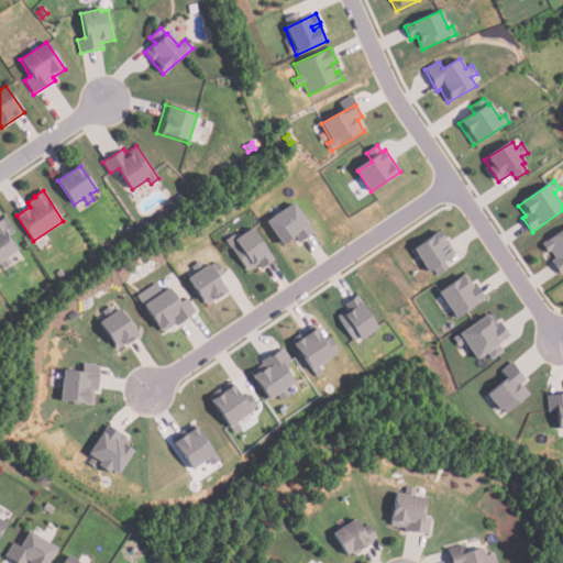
[(179,206),(175,198),(180,195),(185,201),(179,206)]
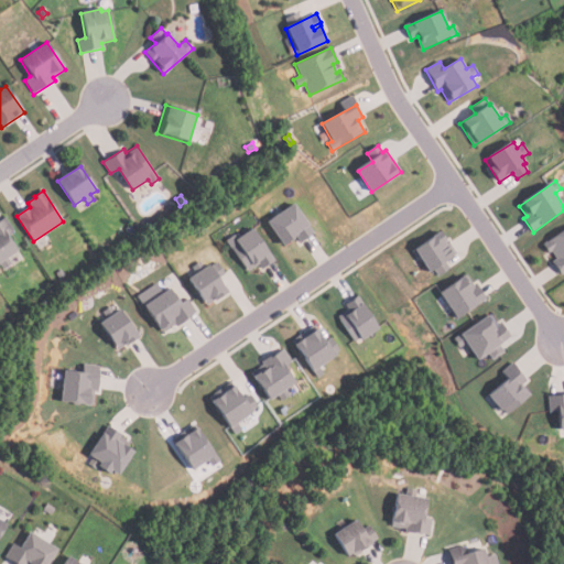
[(267,223),(294,204),(315,234),(301,243),(296,238),(283,247),(267,223)]
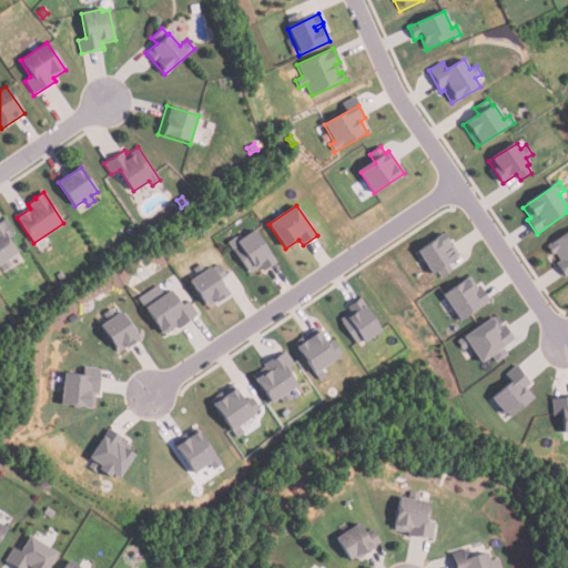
[(0,221),(4,219),(13,233),(7,237),(17,254),(8,261),(11,266),(2,272),(0,269),(0,221)]
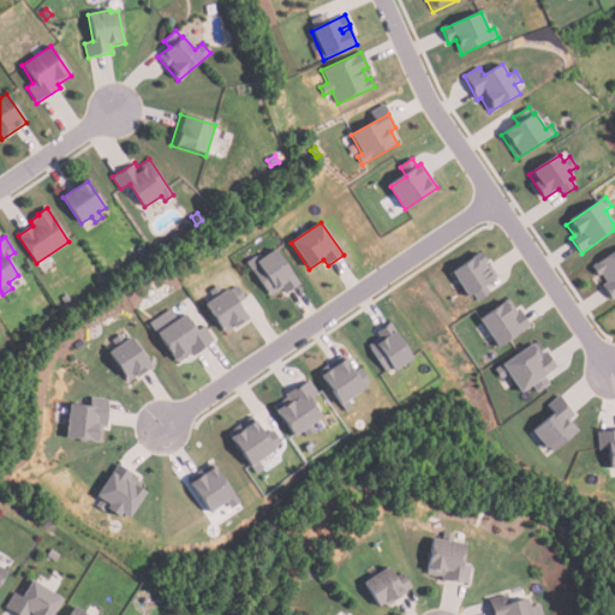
[(141,260),(136,251),(143,246),(148,254),(141,260)]
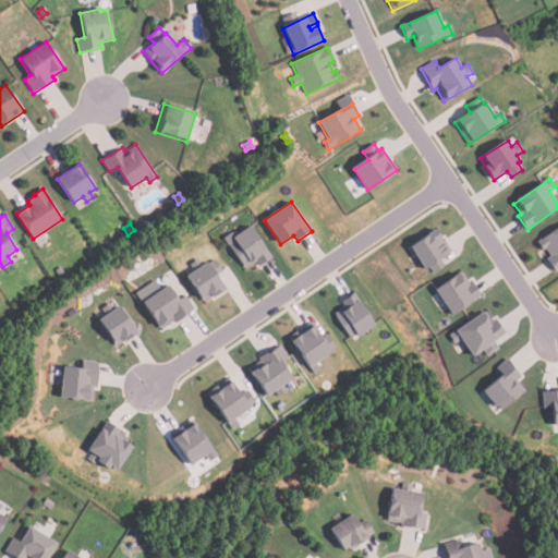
[(246,269),(225,239),(237,231),(239,234),(251,226),(273,258),(261,267),(256,262),(246,269)]
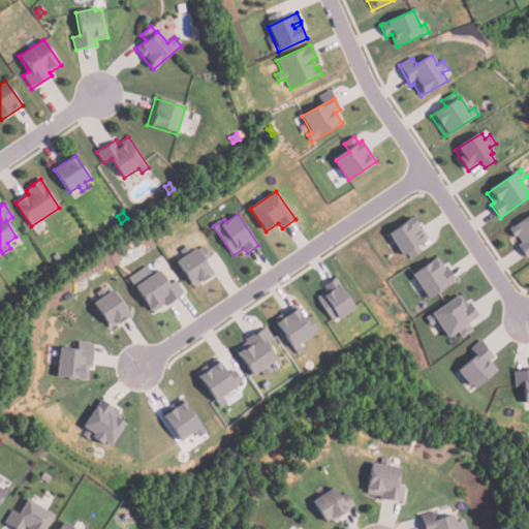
[(509,229),(528,216),(528,255),(526,257),(519,247),(523,244),(518,237),(515,239),(509,229)]
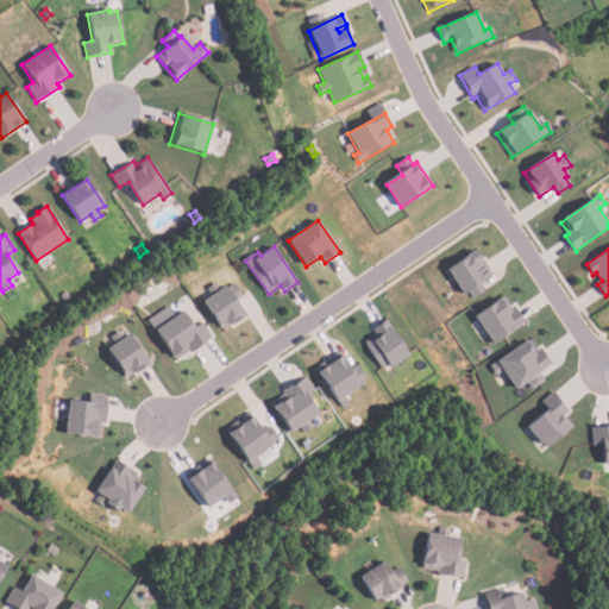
[(475,251),(443,272),(449,281),(451,278),(463,295),(469,292),(472,299),(483,290),(479,283),(493,274),(485,263),(482,265),(479,262),(482,261),(475,251)]
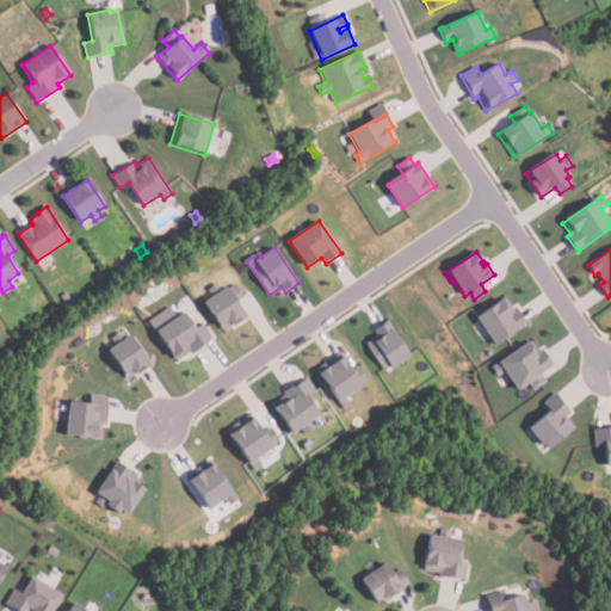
[(204,303),(223,332),(233,325),(234,327),(247,318),(238,302),(245,297),(236,284),(229,289),(228,288),(222,291),(217,284),(209,290),(214,297),(204,303)]
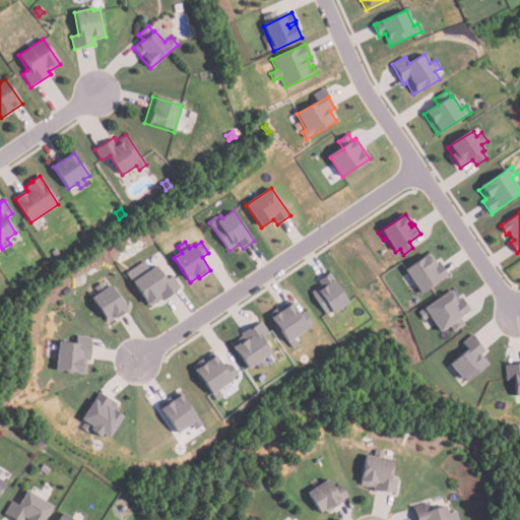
[(55,258),(51,253),(56,249),(60,255),(55,258)]
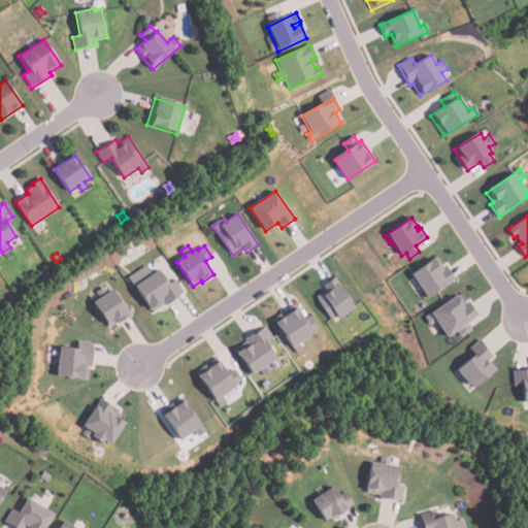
[(457,282),(428,300),(410,274),(436,258),(444,269),(448,267),(457,282)]
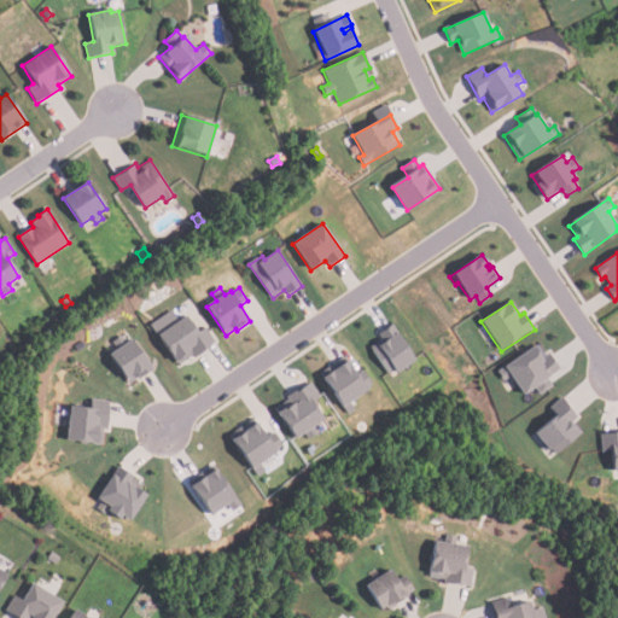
[(187,318),(198,334),(207,330),(216,345),(193,360),(192,357),(178,367),(151,326),(173,312),(179,322),(187,318)]
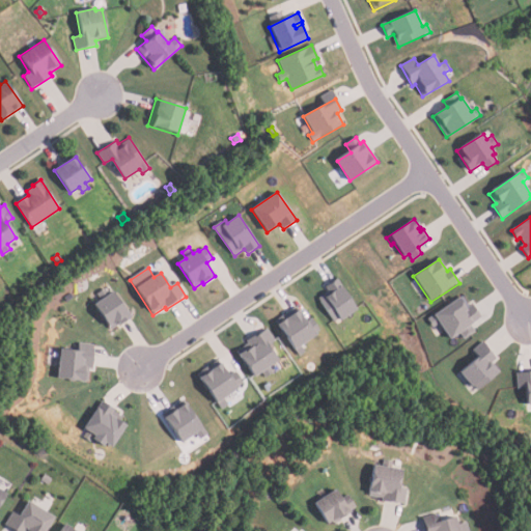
[(336,279),(358,310),(341,322),(339,318),(333,323),(317,299),(327,292),(324,287),(336,279)]
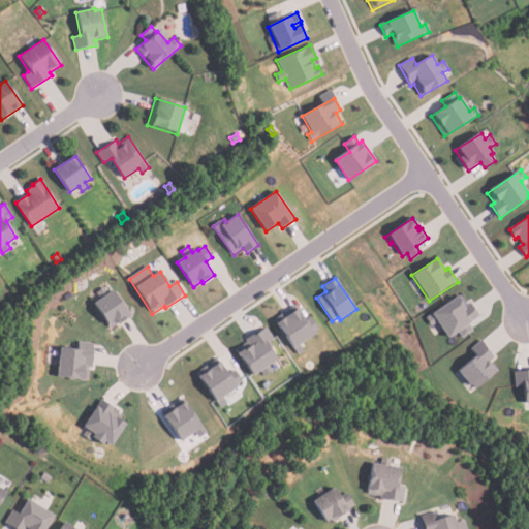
[(114,290),(131,317),(120,324),(119,322),(111,329),(93,304),(100,299),(96,292),(105,286),(110,293),(114,290)]
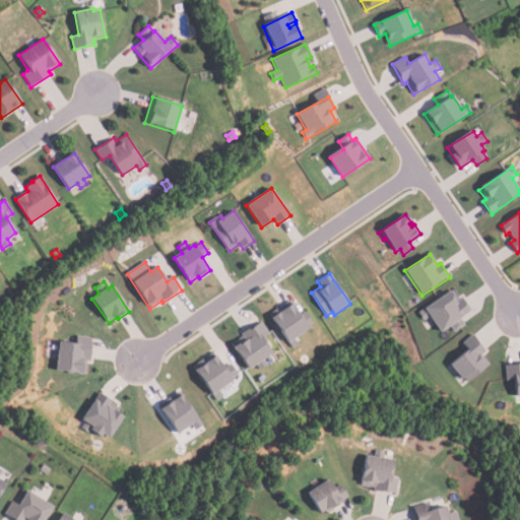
[(73,293),(67,297),(63,291),(69,287),(73,293)]
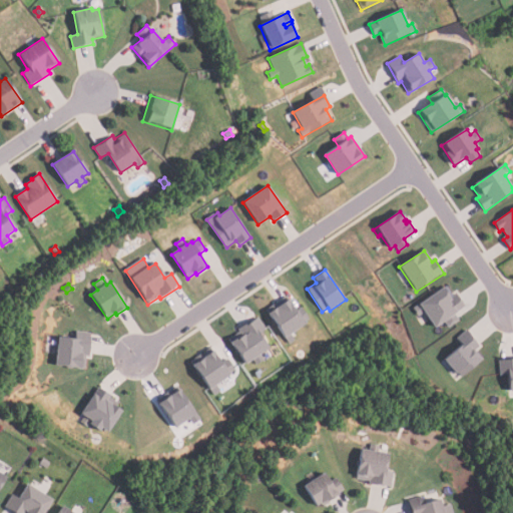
[(413,309),(446,287),(453,297),(456,294),(465,307),(454,314),(459,321),(447,328),(443,323),(435,329),(423,312),(418,316),(413,309)]
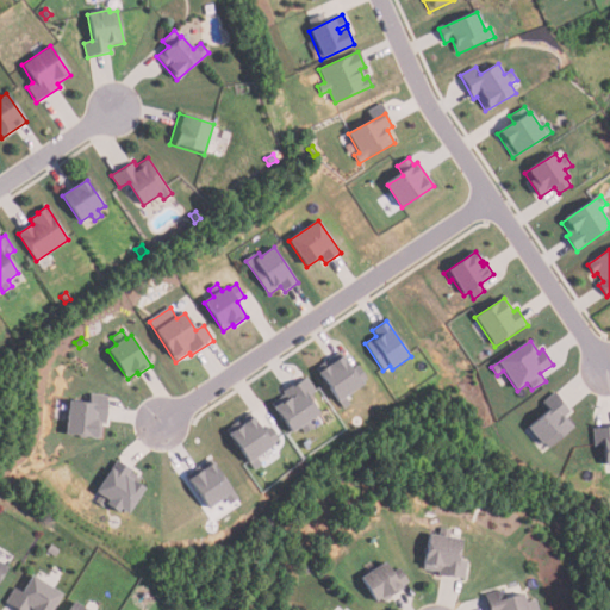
[(340,353),(315,369),(342,410),(349,405),(346,398),(363,386),(361,384),(367,380),(358,367),(352,371),(340,353)]
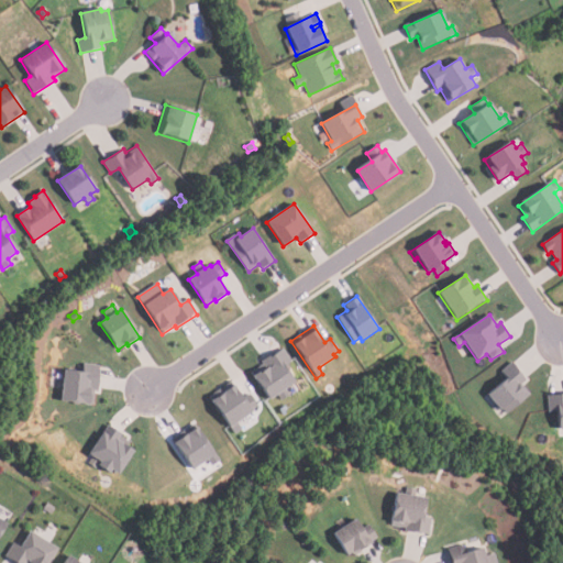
[(282,348),(290,362),(284,367),(295,384),(285,389),(289,396),(280,401),(276,396),(268,400),(250,373),(264,364),(262,361),(282,348)]
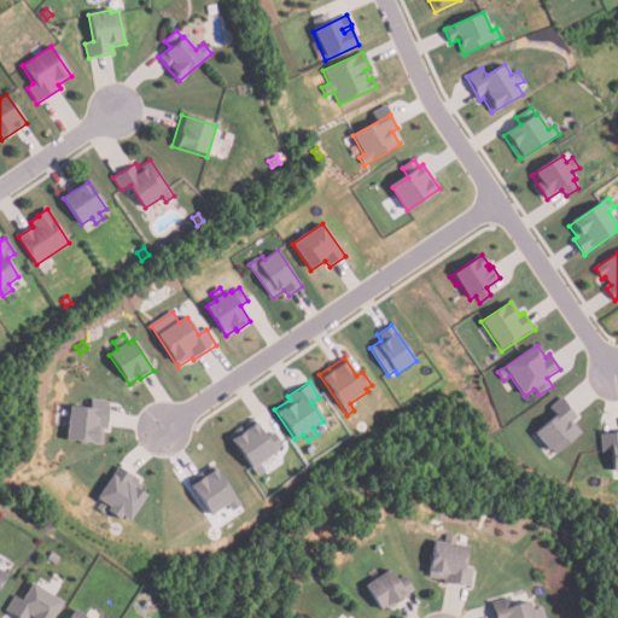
[(581,433),(557,454),(553,449),(549,453),(534,433),(555,415),(549,408),(561,397),(578,418),(572,424),(581,433)]
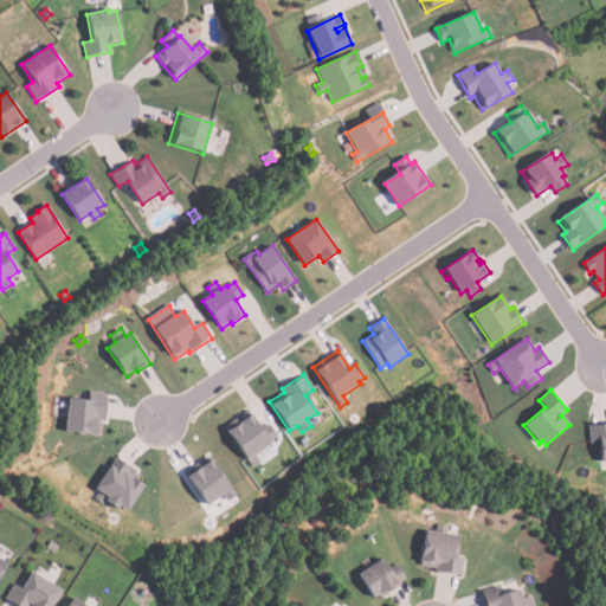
[(107,393),(90,391),(89,401),(69,400),(65,433),(98,437),(101,420),(105,420),(107,403),(105,403),(107,393)]
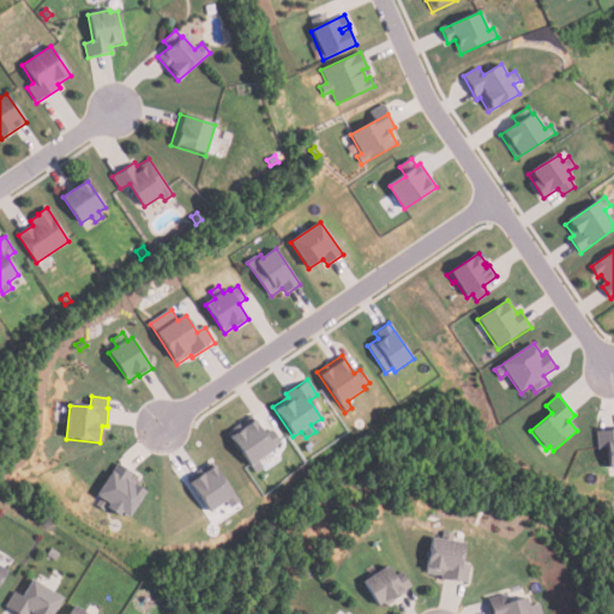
[(228,433),(253,475),(263,469),(258,462),(274,451),(272,449),(280,444),(271,431),(264,435),(252,417),(228,433)]
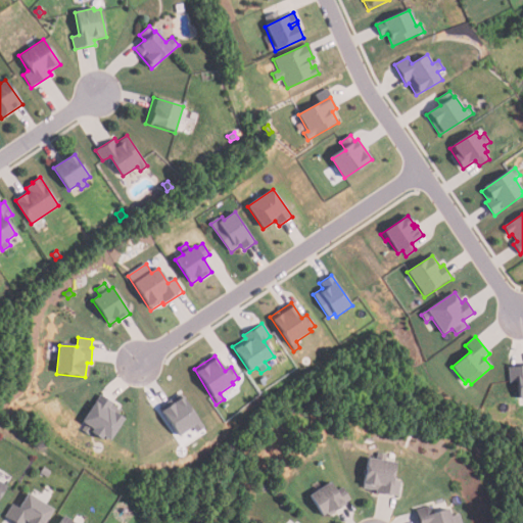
[(509,384),(507,367),(522,365),(522,399),(519,400),(517,383),(509,384)]
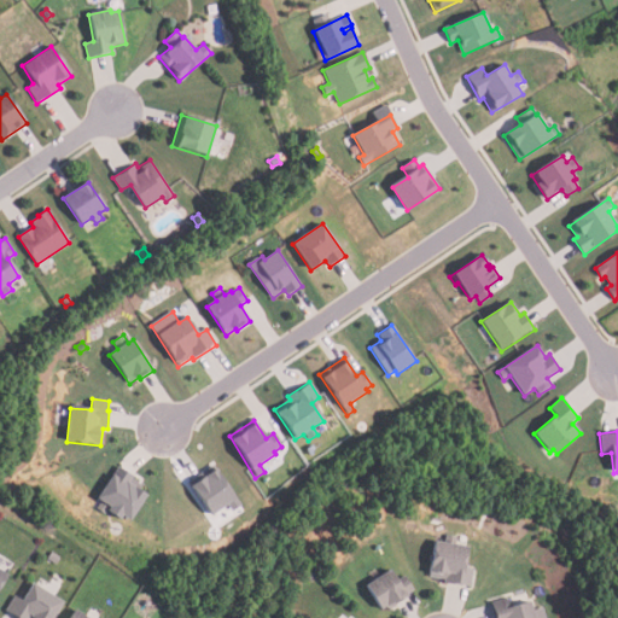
[(213,466),(187,483),(210,517),(226,506),(232,513),(240,507),(213,466)]
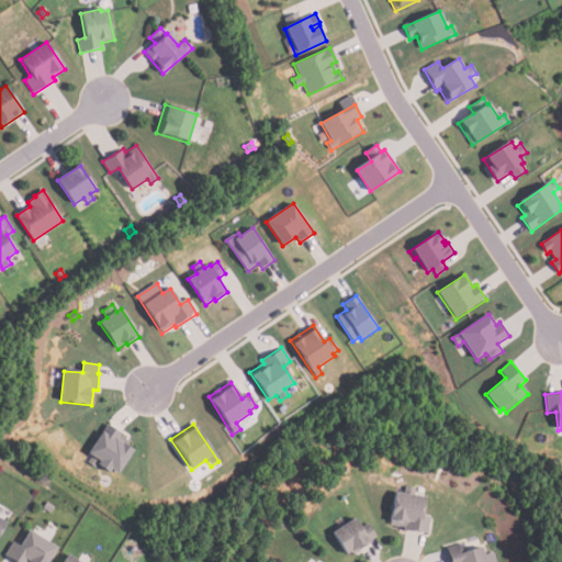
[(131,452),(116,474),(110,470),(108,472),(98,465),(100,462),(89,454),(108,425),(121,434),(120,435),(130,441),(125,448),(131,452)]
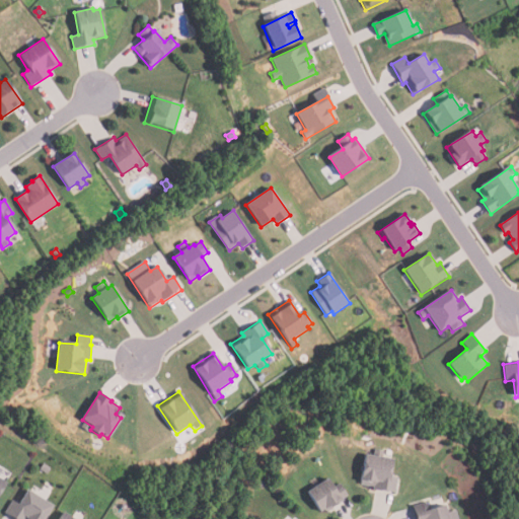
[(366,453),(360,484),(373,486),(373,489),(388,492),(388,490),(395,492),(398,477),(389,476),(393,458),(366,453)]
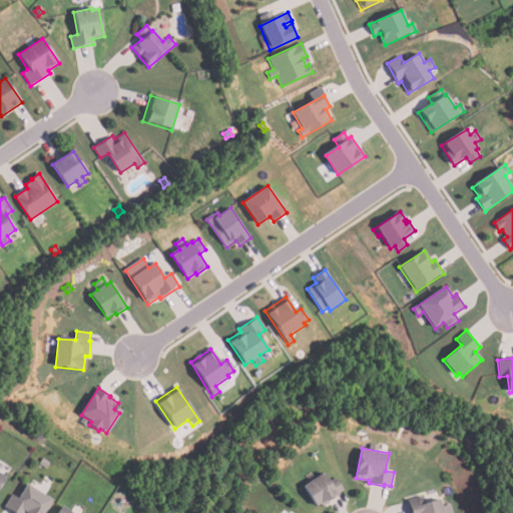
[(45,468),(38,463),(42,457),(49,461),(45,468)]
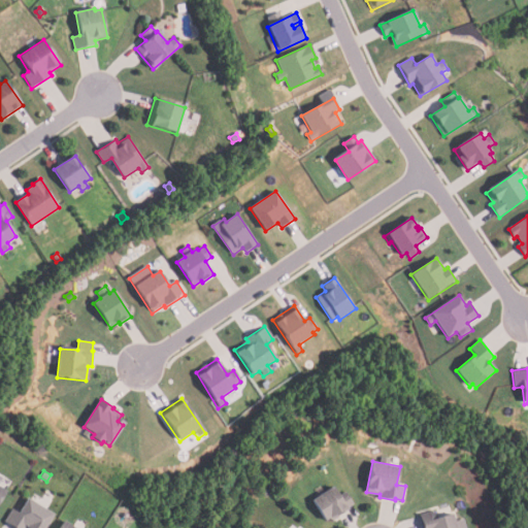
[(312,498),(325,519),(330,517),(332,520),(338,516),(337,515),(355,504),(347,491),(339,495),(333,486),(312,498)]
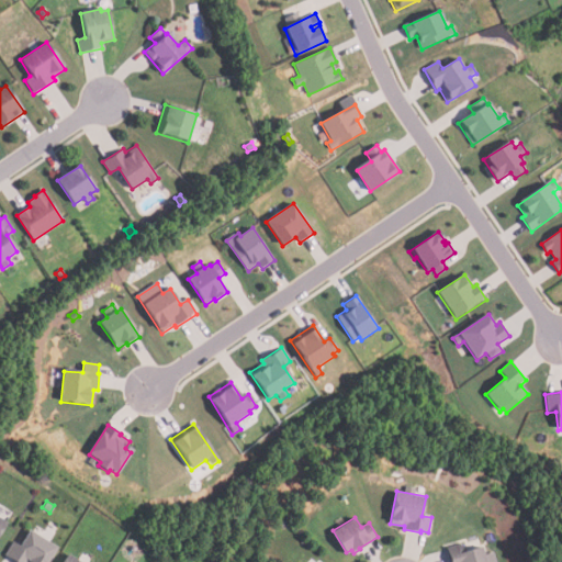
[(287,523),(281,527),(278,523),(283,518),(287,523)]
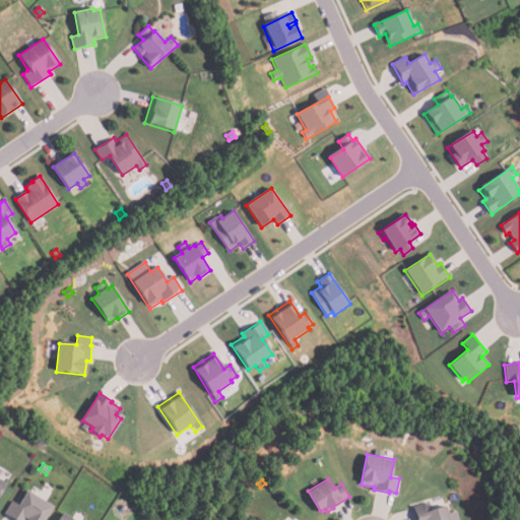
[(17,503),(27,489),(53,505),(42,519),(12,519),(9,518),(10,517),(4,513),(12,500),(17,503)]
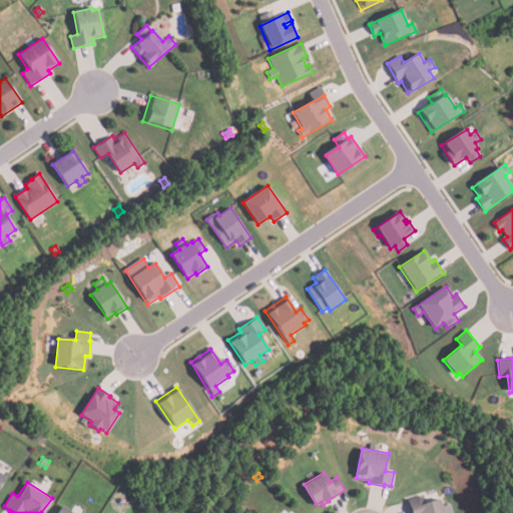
[(455,512),(411,512),(410,505),(428,500),(427,496),(438,493),(440,498),(442,497),(444,505),(452,502),(455,512)]
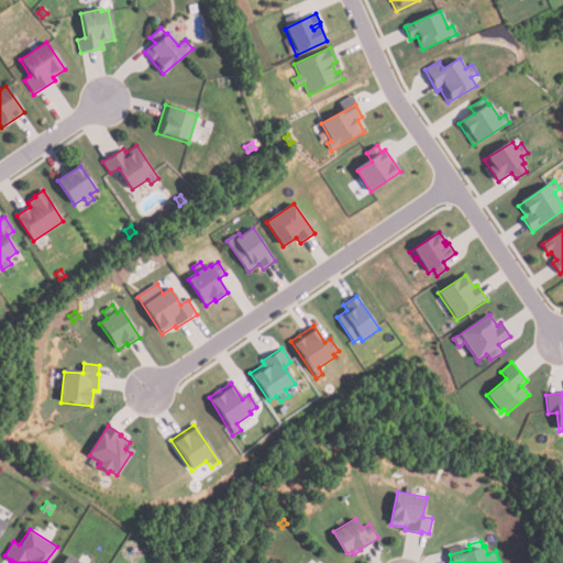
[(83,562),(67,553),(61,562),(83,562)]
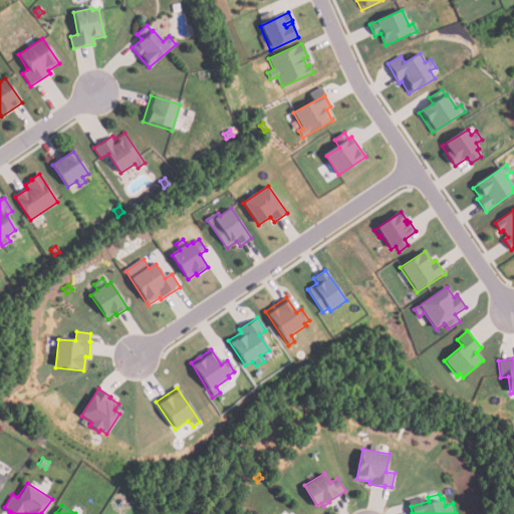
All buildings are outlined.
